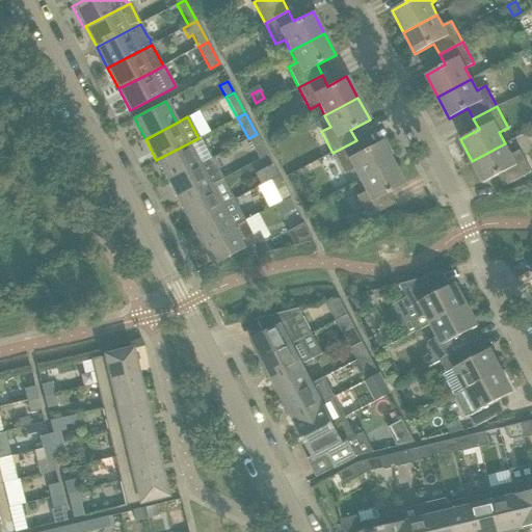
[(257,134),(248,138),(254,150),(262,145),(257,134)]
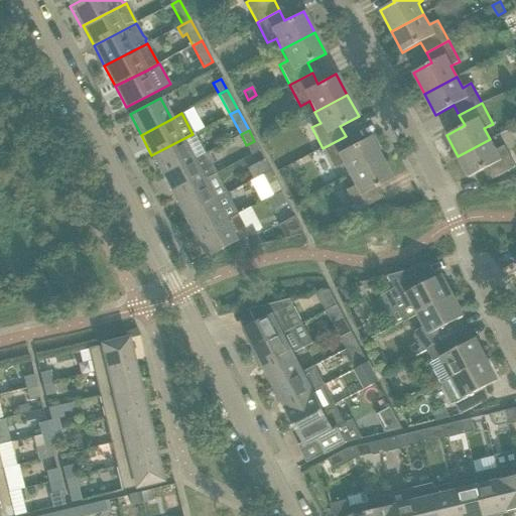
[(346,136),(323,148),(334,168),(342,163),(348,174),(380,157),(369,136),(351,146),(346,136)]
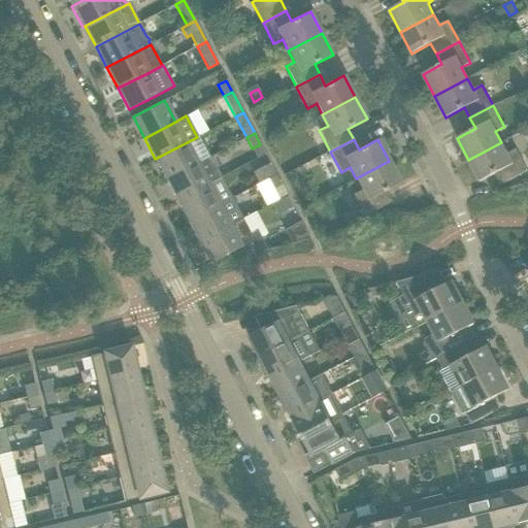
[(187,142),(155,159),(166,179),(197,163),(187,142)]
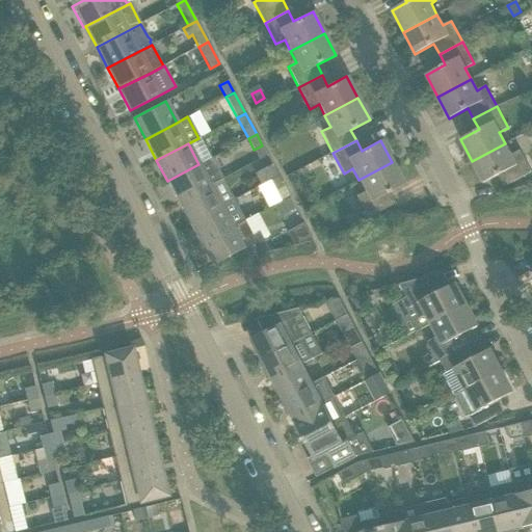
[(511,155),(505,143),(472,161),(483,183),(498,176),(504,187),(531,173),(520,150),(511,155)]
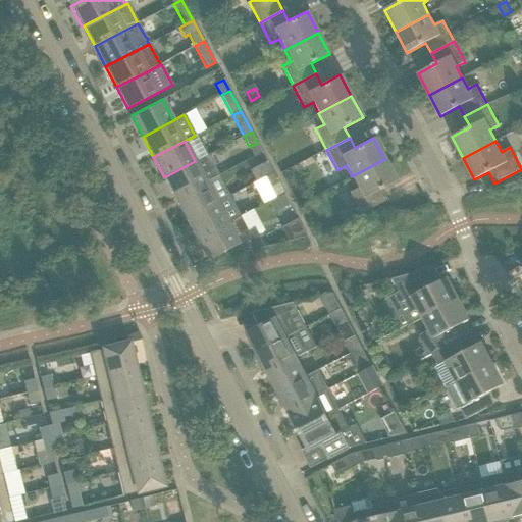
[(195,161),(164,177),(174,198),(219,174),(209,154),(195,161)]
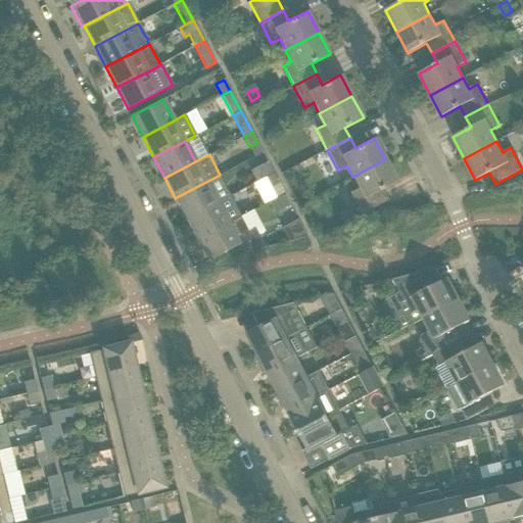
[(385,159),(352,177),(359,188),(349,193),(361,215),(388,200),(382,189),(396,181),(385,159)]
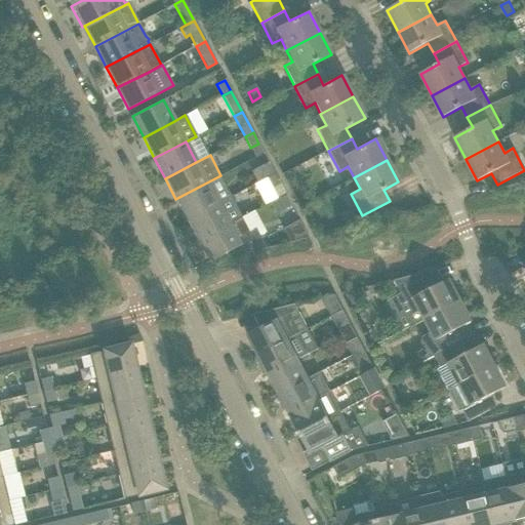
[(267,177),(275,173),(269,162),(260,166),(267,177)]
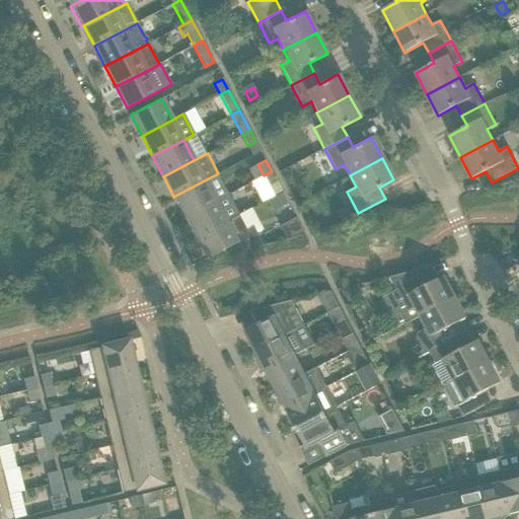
[(282,192),(272,171),(264,175),(275,196),(282,192)]
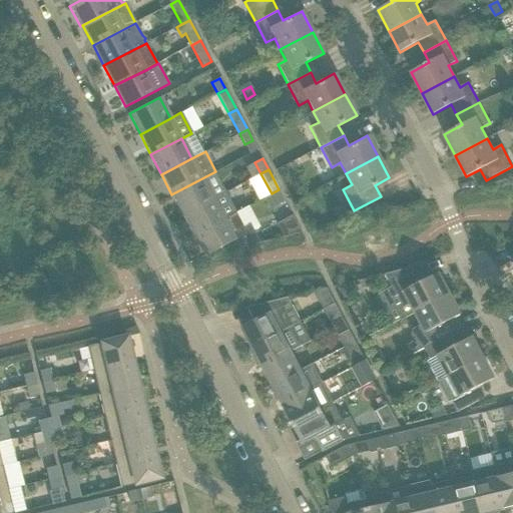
[(225,191),(215,171),(171,194),(182,214),(225,191)]
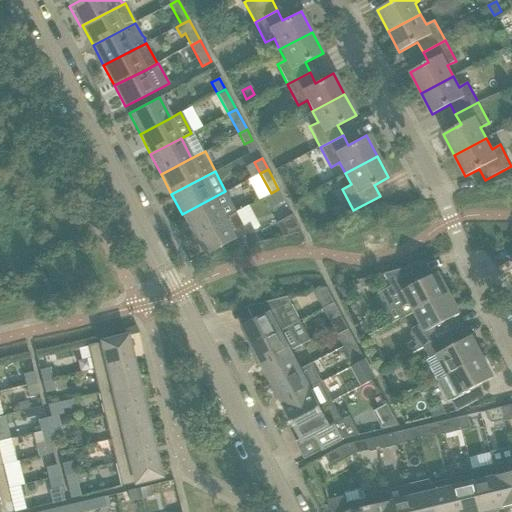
[(278,189),(271,193),(263,197),(269,208),(277,205),(284,201),(278,189)]
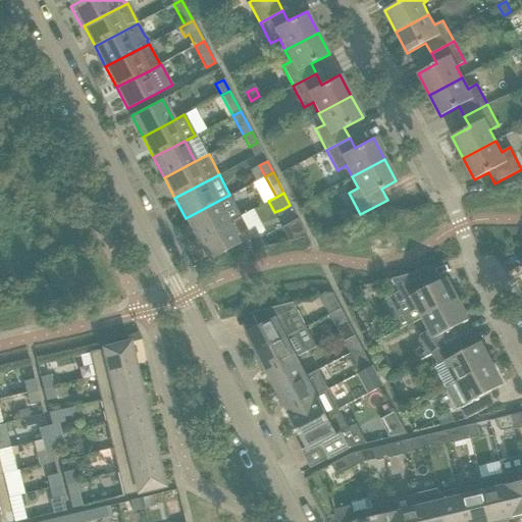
[(229,195),(186,218),(197,239),(240,216),(229,195)]
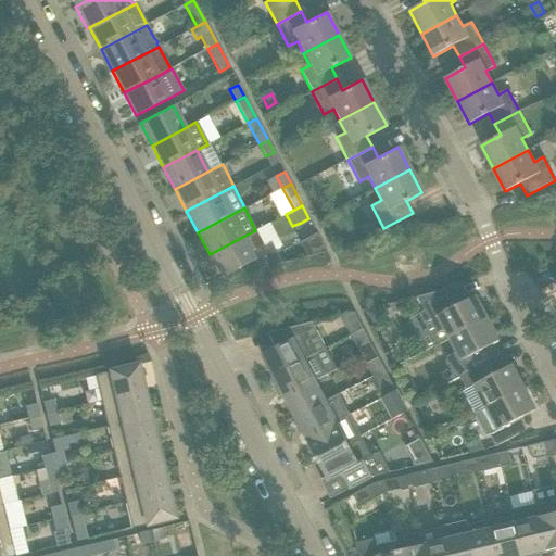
[(264,247),(255,230),(210,254),(222,277),(253,261),(257,267),(280,263),(270,243),(264,247)]
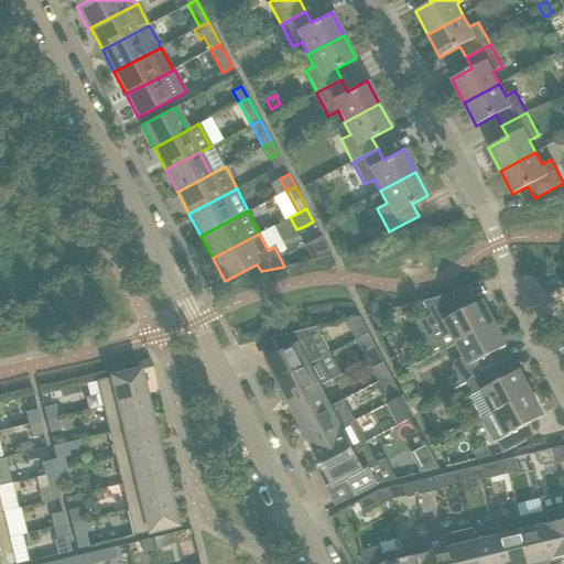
[(321,237),(311,242),(318,259),(328,253),(321,237)]
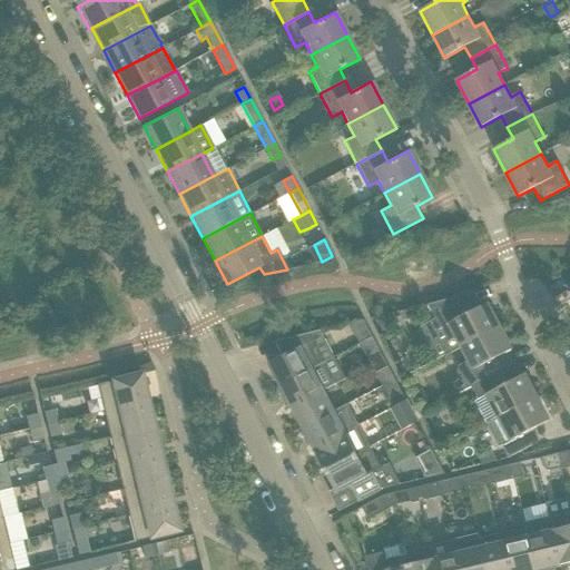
[(455,297),(428,304),(445,337),(438,341),(445,355),(462,347),(462,346),(500,326),(493,312),(492,313),(487,304),(465,315),(455,297)]
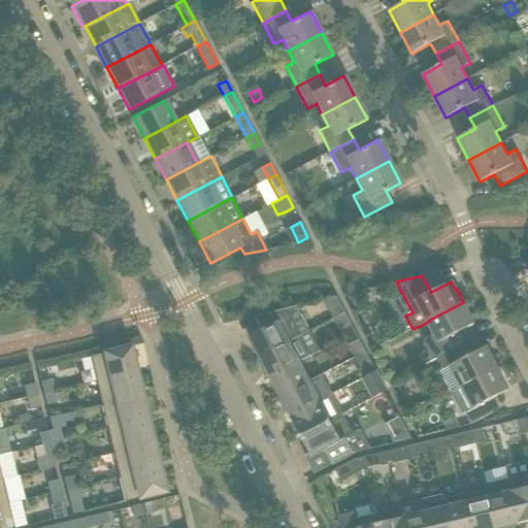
[(360,291),(349,296),(353,307),(359,305),(363,298),(360,291)]
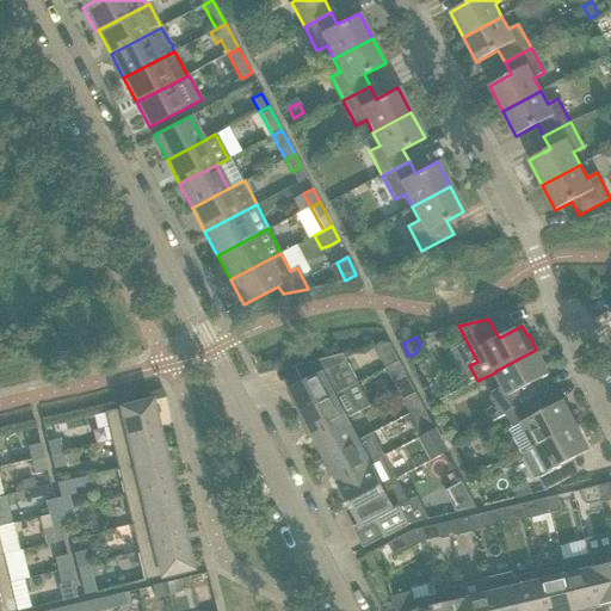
[(390,343),(375,346),(382,359),(395,352),(390,343)]
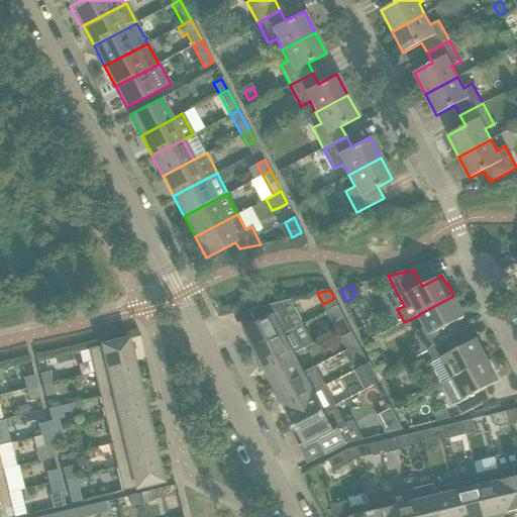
[(419,315),(426,327),(416,331),(415,338),(418,344),(412,348),(416,356),(427,350),(449,339),(444,327),(463,317),(459,309),(460,309),(453,296),(419,314),(419,315)]
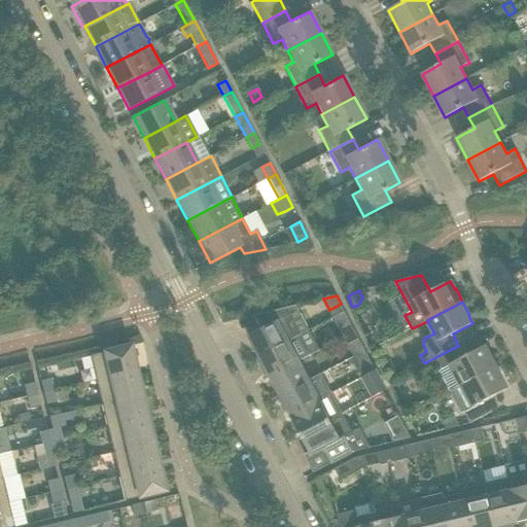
[(288,341),(296,337),(289,323),(294,320),(287,308),(254,316),(261,329),(248,336),(259,356),(288,341)]
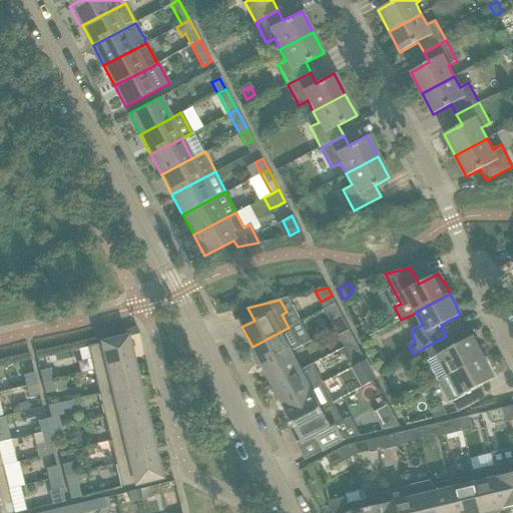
[(341,315),(330,320),(334,329),(345,323),(341,315)]
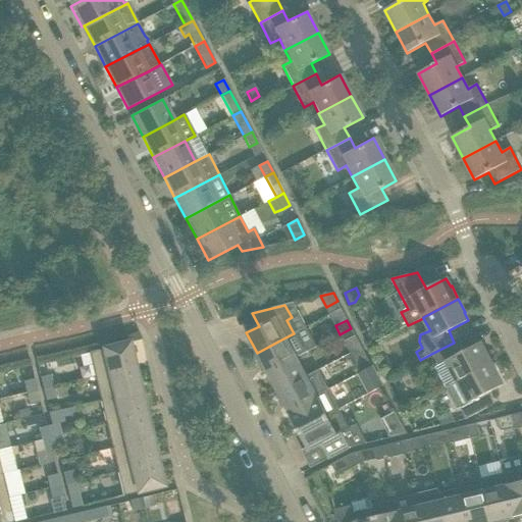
[(340,334),(344,343),(356,336),(351,328),(340,334)]
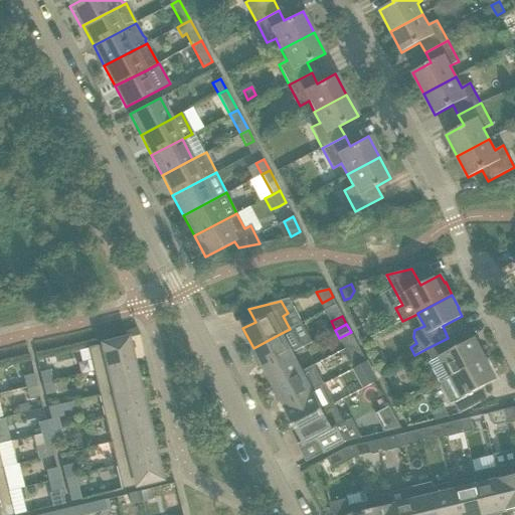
[(255,353),(254,357),(259,359),(264,367),(292,352),(300,348),(290,329),(282,333),(253,348),(255,353)]
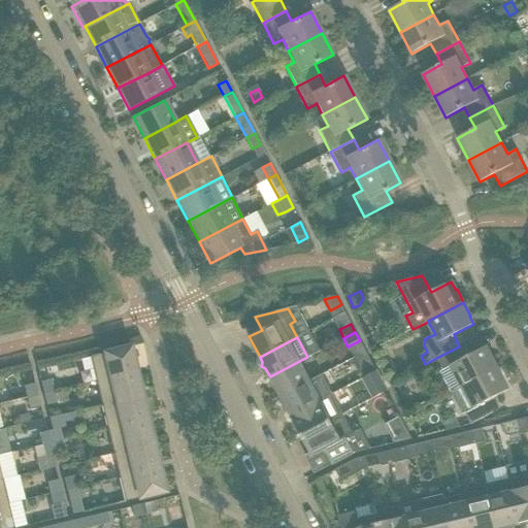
[(96,382),(136,371),(130,347),(90,356),(96,382)]
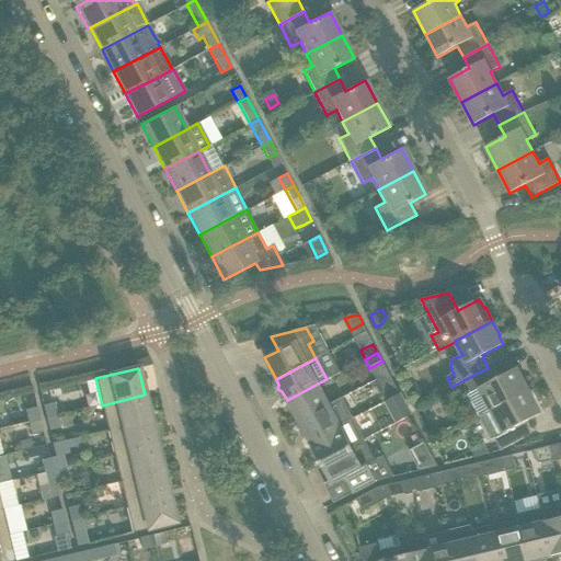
[(494,380),(488,368),(464,380),(470,393),(468,395),(480,416),(529,391),(522,377),(521,377),(516,368),(494,380)]
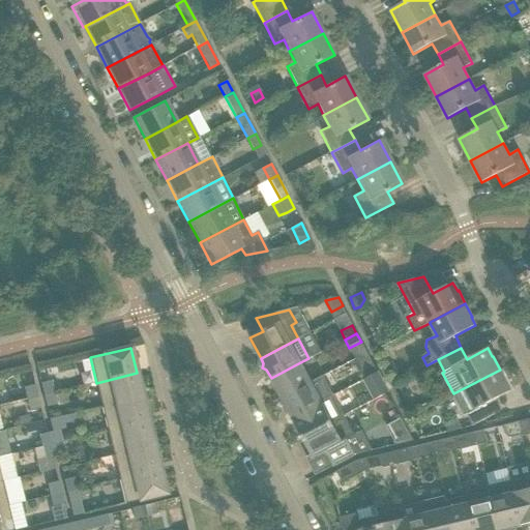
[(300,362),(271,378),(275,387),(274,391),(278,393),(282,398),(311,382),(300,362)]
